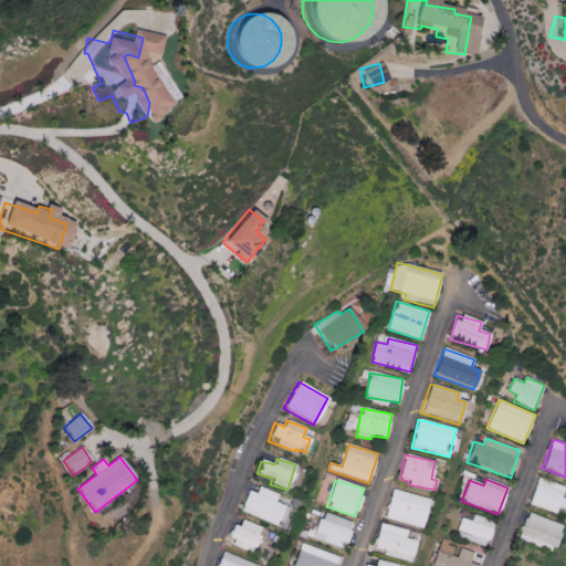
[(542,488),(534,485),(527,505),(558,515),(563,499),(561,498),(564,486),(544,480),(542,488)]
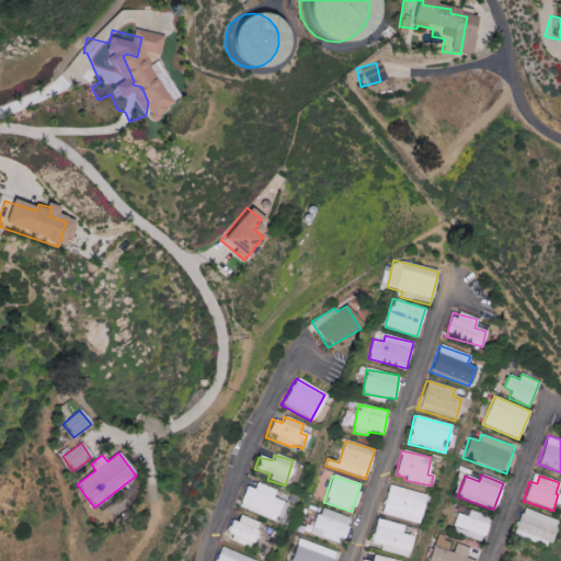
[(273,499),(275,490),(256,482),(254,489),(245,487),(237,507),(274,521),(281,501),(273,499)]
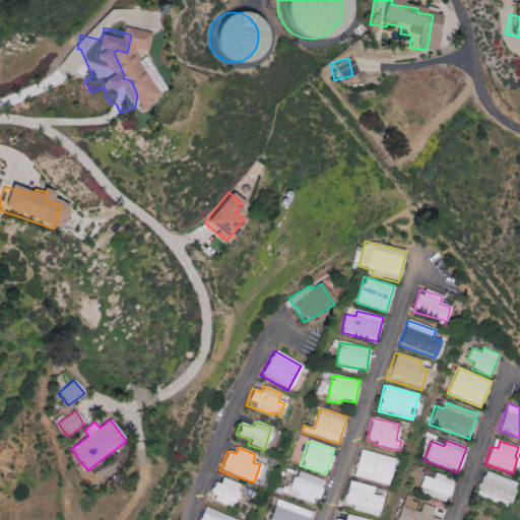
[(395,459),(361,449),(352,476),(387,486),(395,459)]
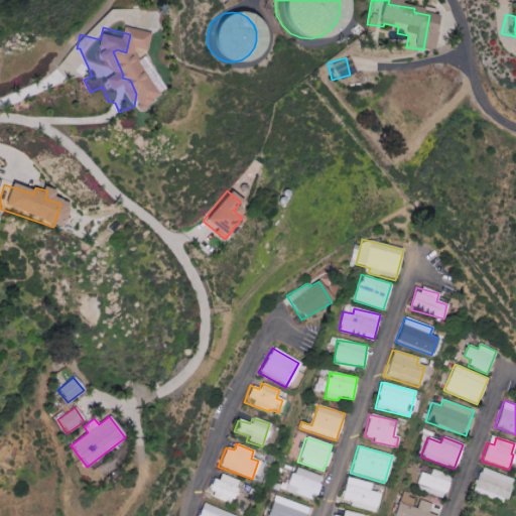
[(286,493),(315,500),(320,475),(292,468),(286,493)]
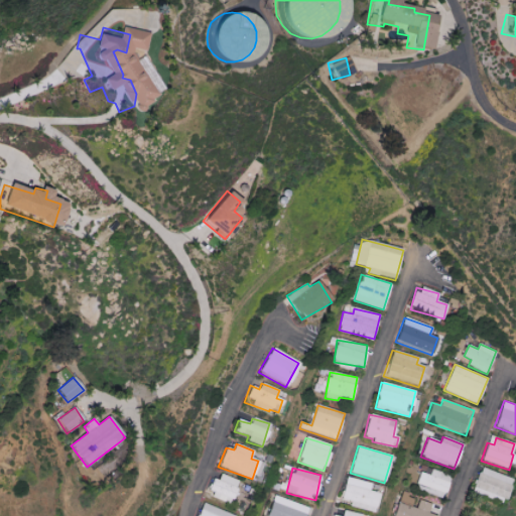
[(426,487),(424,494),(444,499),(450,474),(427,469),(426,474),(419,473),(416,485),(426,487)]
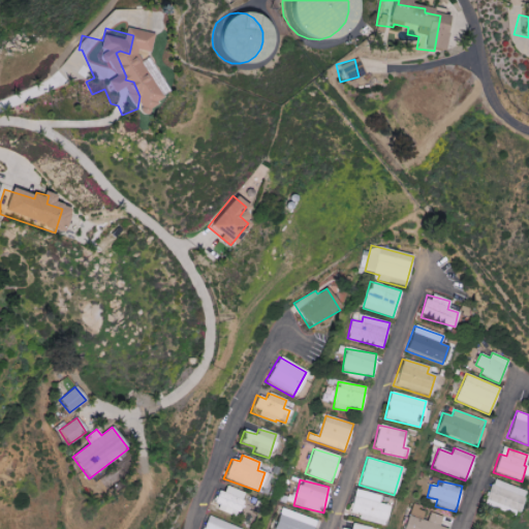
[(523,489),(491,480),(484,508),(517,517),(523,489)]
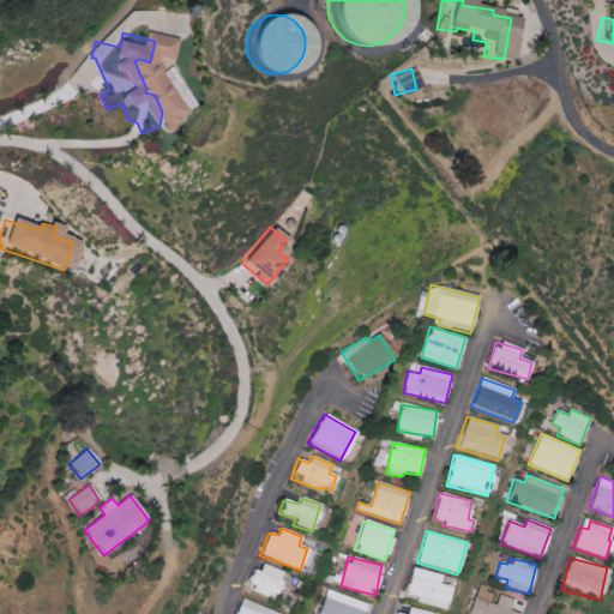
[(259,572),(252,570),(245,589),(274,600),(284,572),(263,564),(259,572)]
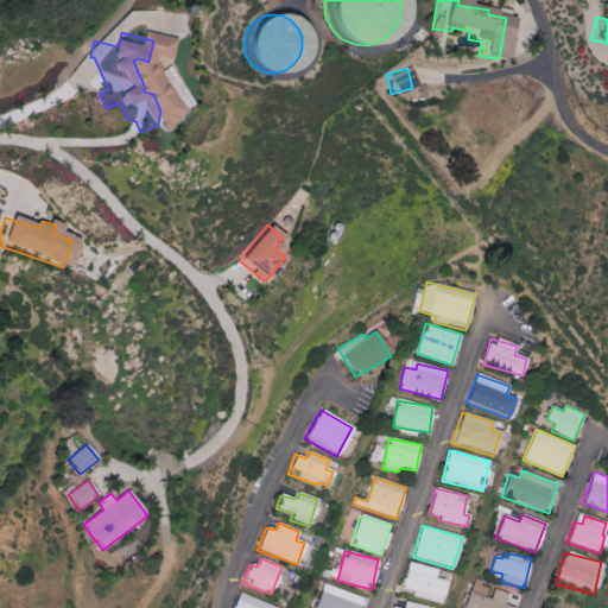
[(442,603),(445,581),(436,578),(438,569),(406,562),(401,588),(412,590),(411,597),(442,603)]
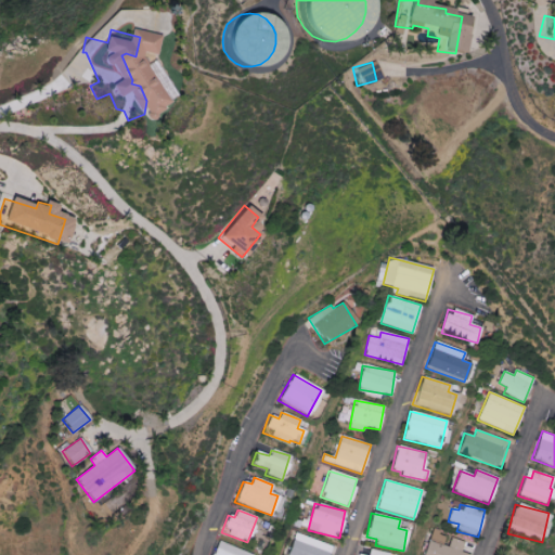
[(423,554),(468,554),(469,554),(461,552),(465,542),(449,537),(449,536),(431,530),(423,554)]
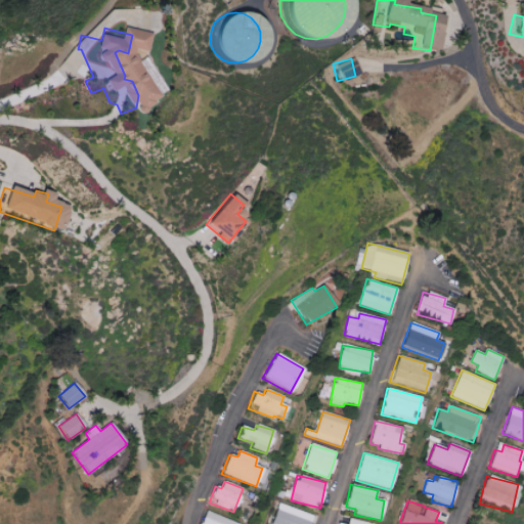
[(310,523),(313,516),(278,503),(270,523),(310,523)]
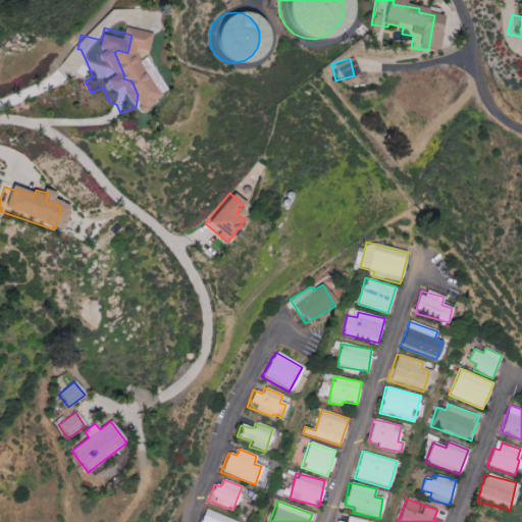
[(238,521),(239,521),(205,509),(200,521),(238,521)]
